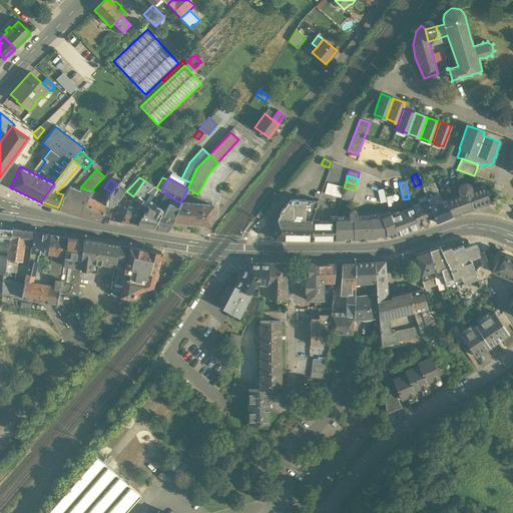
[(433,181),(422,186),(427,198),(438,193),(438,194),(439,194),(433,181)]
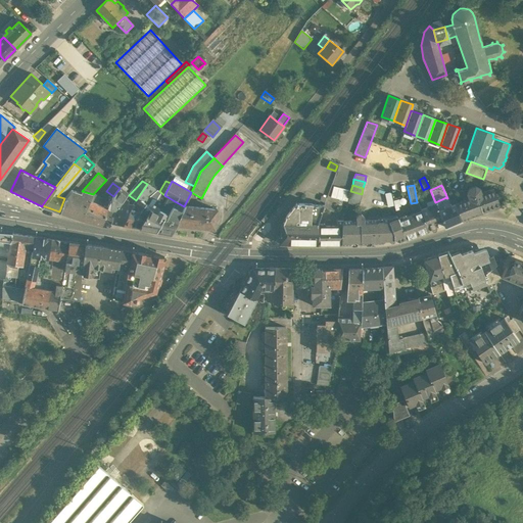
[(478,187),(474,185),(468,188),(466,192),(468,198),(454,203),(455,206),(460,220),(461,219),(461,220),(462,219),(480,211),(481,212),(481,211),(486,209),(486,210),(494,207),(498,205),(492,188),(480,192),(478,187)]
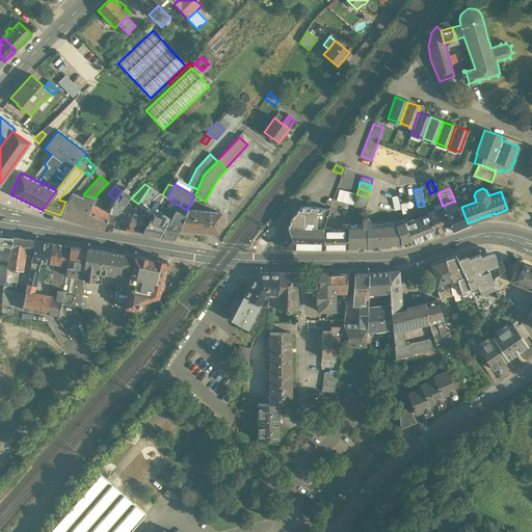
[(159,193),(153,189),(151,193),(148,197),(152,201),(154,198),(159,193)]
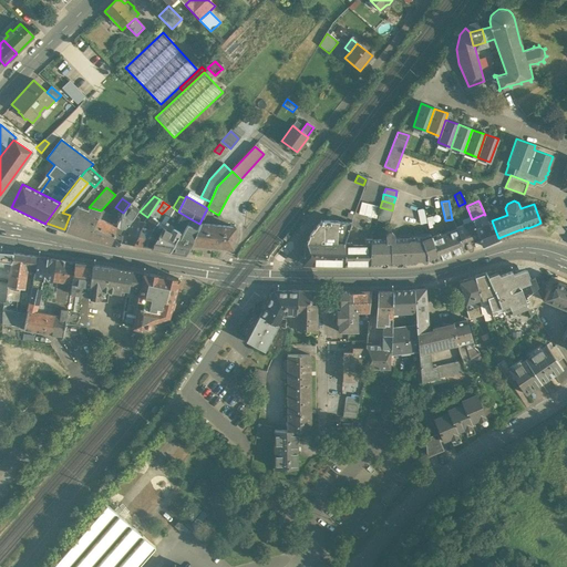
[(380,206),(361,202),(358,214),(377,218),(380,206)]
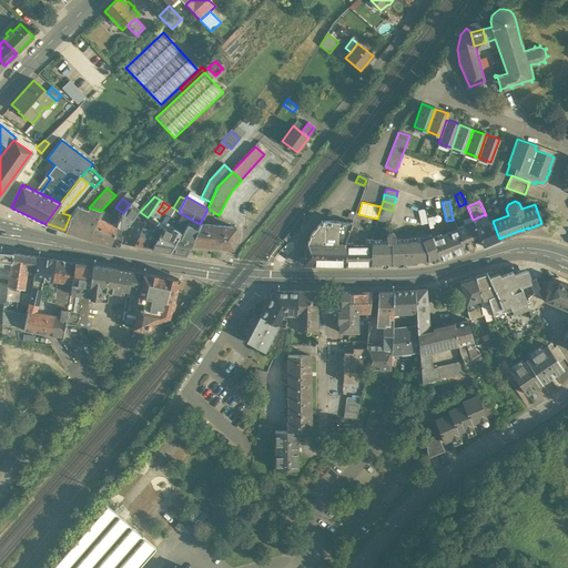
[(138,211),(130,204),(123,213),(122,215),(130,221),(134,216),(138,211)]
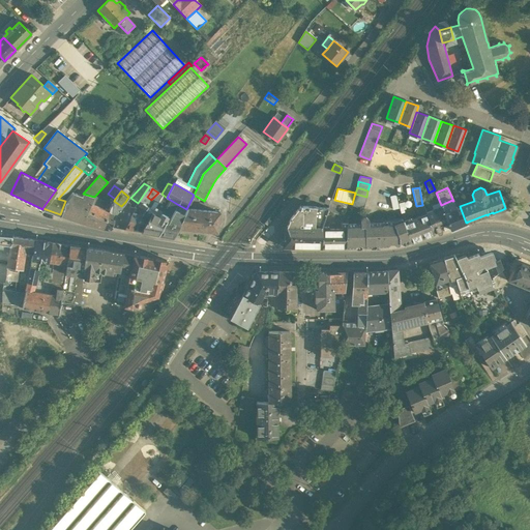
[(72,193),(65,201),(60,214),(82,222),(83,219),(91,204),(94,197),(83,194),(83,193),(82,196),(72,193)]
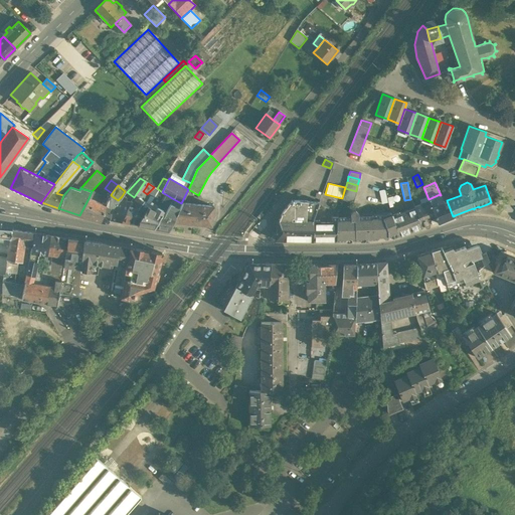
[(154,187),(149,192),(147,194),(151,196),(153,197),(158,189),(157,188),(154,187)]
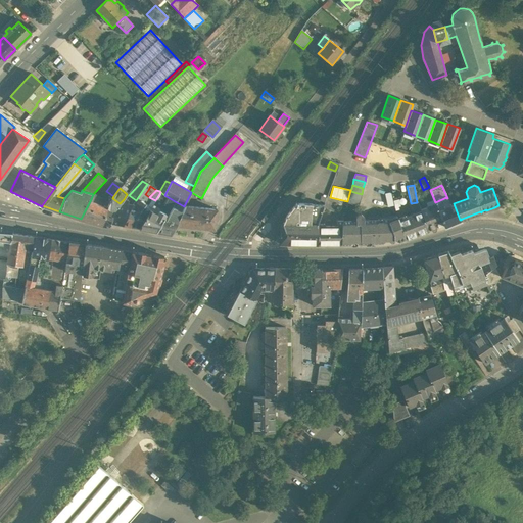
[(362,194),(350,191),(349,197),(360,200),(362,194)]
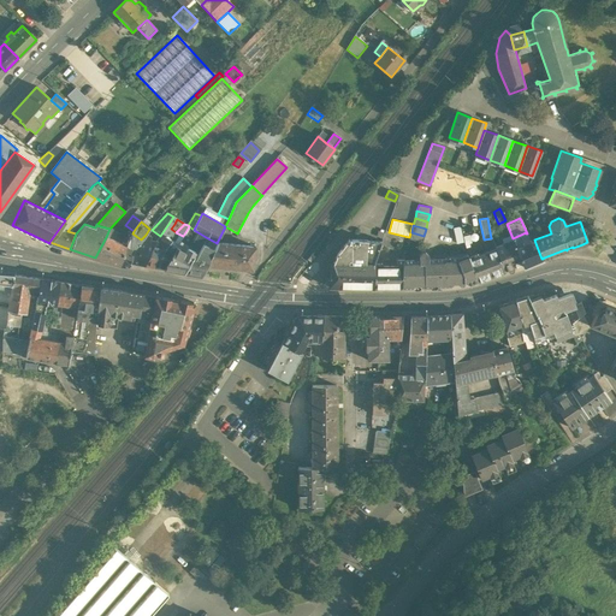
[(194,230),(189,226),(183,236),(178,244),(177,247),(185,252),(187,247),(197,253),(203,244),(206,237),(194,230)]
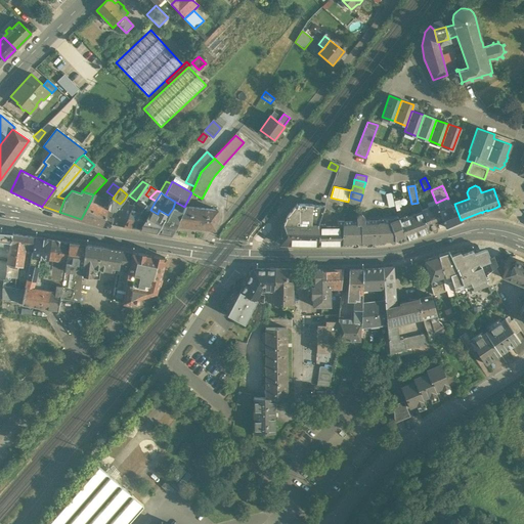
[(360,201),(350,198),(348,204),(359,206),(360,201)]
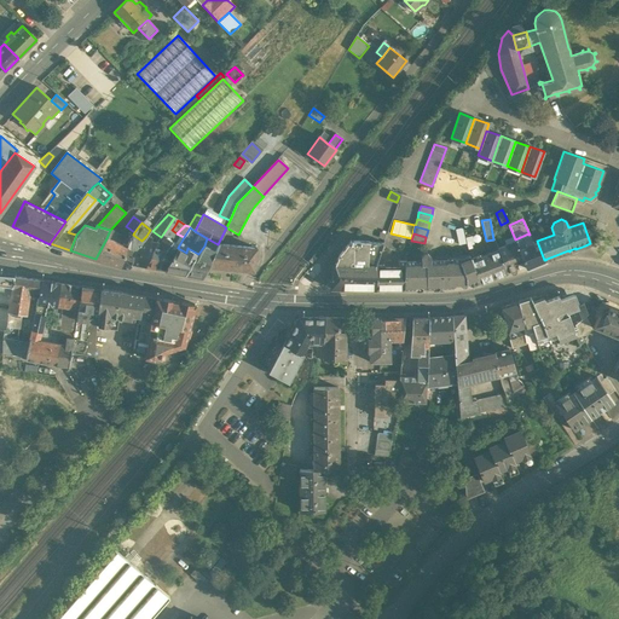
[(537,241),(532,243),(528,235),(528,233),(515,239),(519,248),(518,248),(522,260),(525,267),(544,260),(538,244),(537,241)]
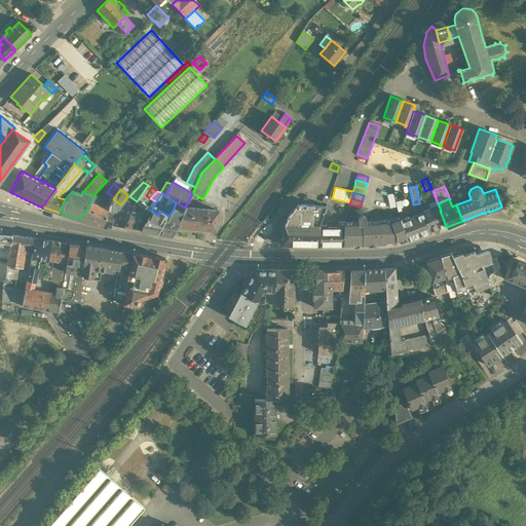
[(113,199),(109,204),(107,210),(107,211),(103,222),(111,224),(115,212),(118,209),(120,204),(113,199)]
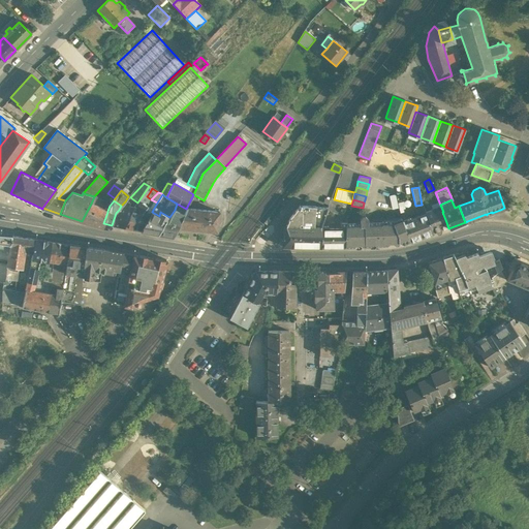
[(119,210),(116,213),(112,225),(124,227),(129,216),(132,210),(127,208),(129,205),(125,201),(119,210)]
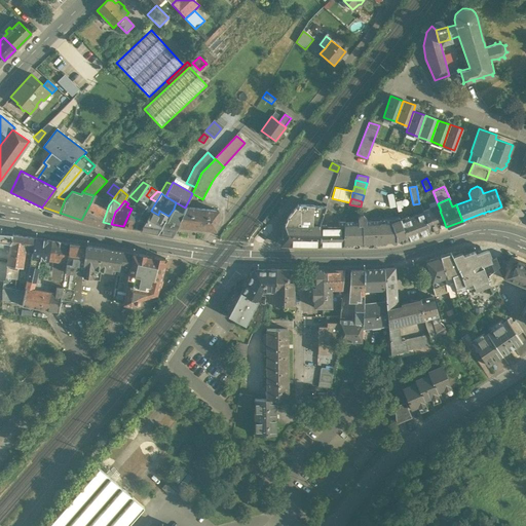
[(132,209),(128,215),(123,226),(130,227),(144,209),(146,205),(145,204),(145,203),(141,201),(140,201),(137,208),(134,205),(132,209)]
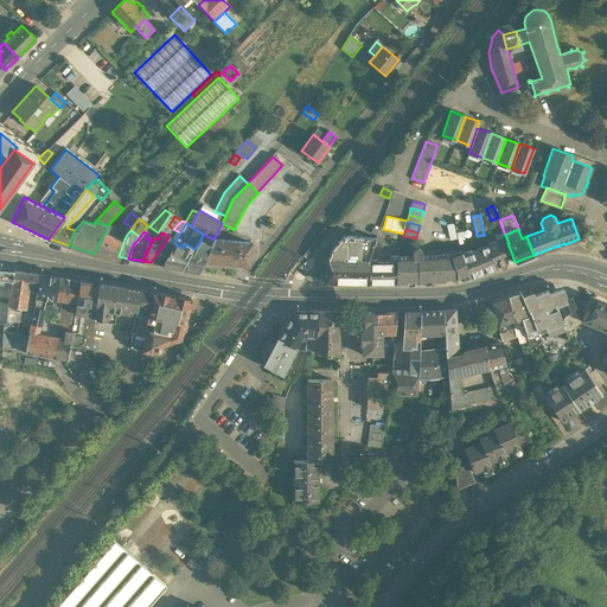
[(123,242),(104,234),(95,251),(119,256),(123,243),(123,242)]
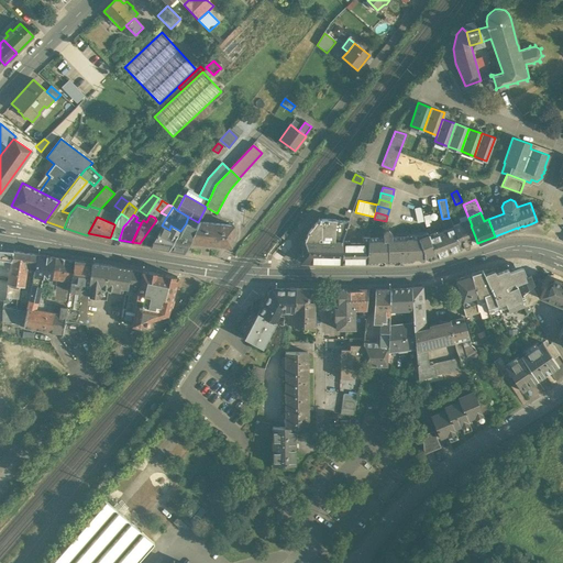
[(468,218),(452,224),(453,227),(461,246),(463,246),(464,246),(464,247),(466,247),(467,247),(467,246),(468,245),(468,244),(467,240),(475,236),(471,225),(472,225),(468,218)]
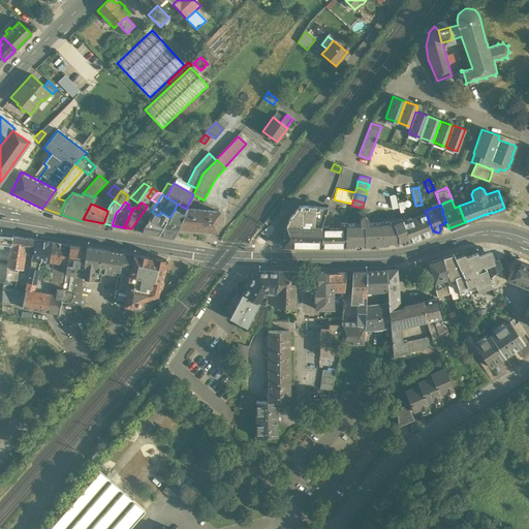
[(328,207),(306,206),(299,206),(289,217),(299,217),(299,226),(309,226),(315,226),(317,221),(322,222),(321,226),(328,207)]
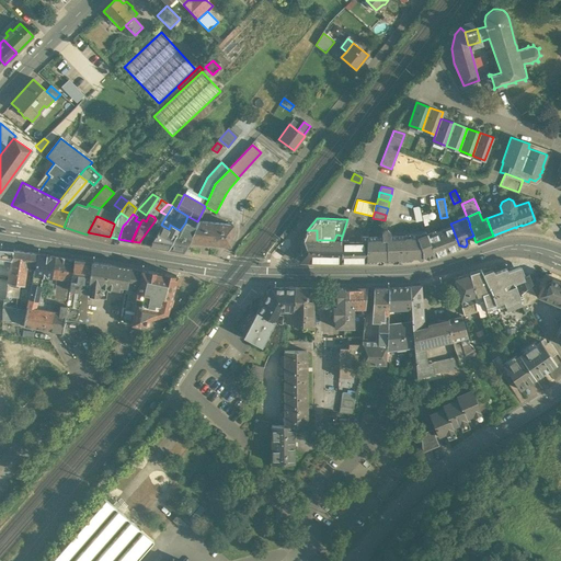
[(231,225),(197,221),(194,228),(189,241),(226,245),(227,245),(230,242),(231,225)]
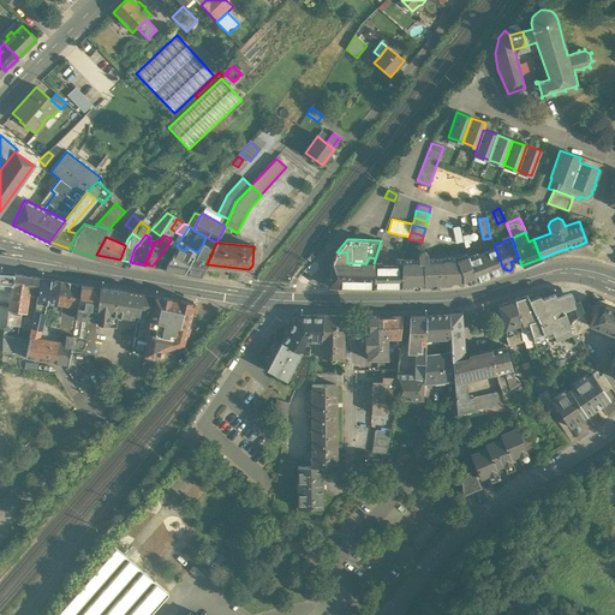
[(168,244),(153,266),(163,268),(175,249),(168,244)]
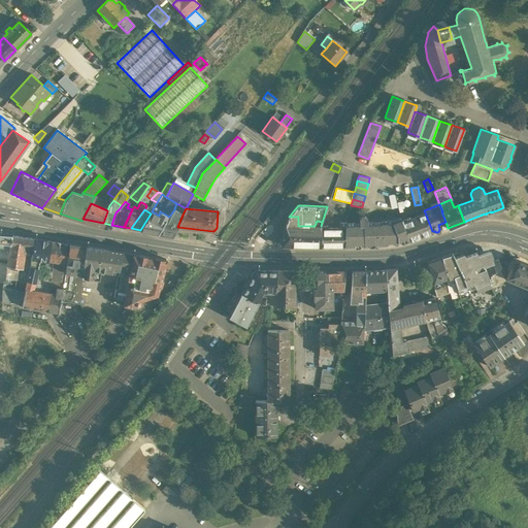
[(167,220),(165,219),(158,233),(172,236),(177,227),(183,215),(174,209),(169,217),(167,220)]
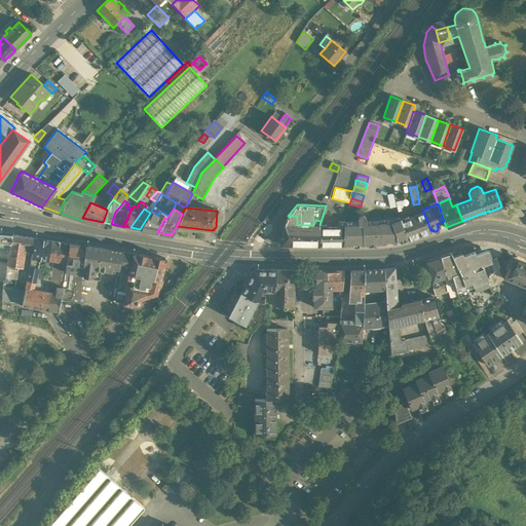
[(158,215),(151,211),(150,213),(140,229),(157,232),(164,218),(166,219),(168,216),(159,211),(158,215)]
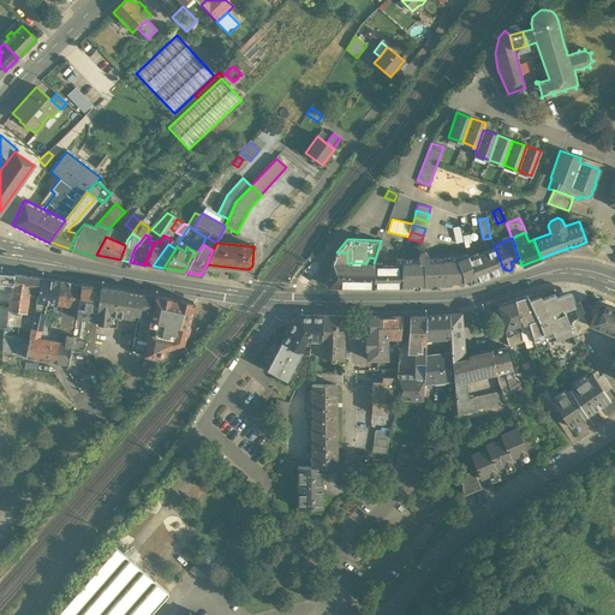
[(503,269),(495,248),(476,255),(477,256),(469,260),(476,280),(477,281),(503,272),(503,269)]
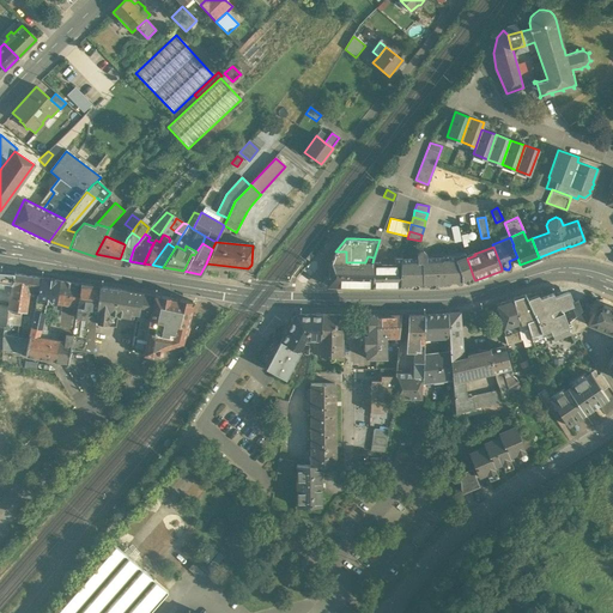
[(455,255),(426,256),(426,254),(423,250),(419,250),(417,254),(417,259),(401,260),(400,265),(399,286),(410,286),(412,284),(416,283),(419,285),(426,285),(429,283),(432,283),(436,285),(448,284),(450,281),(454,281),(457,284),(461,284),(461,280),(466,283),(474,279),(467,259),(465,253),(455,255)]
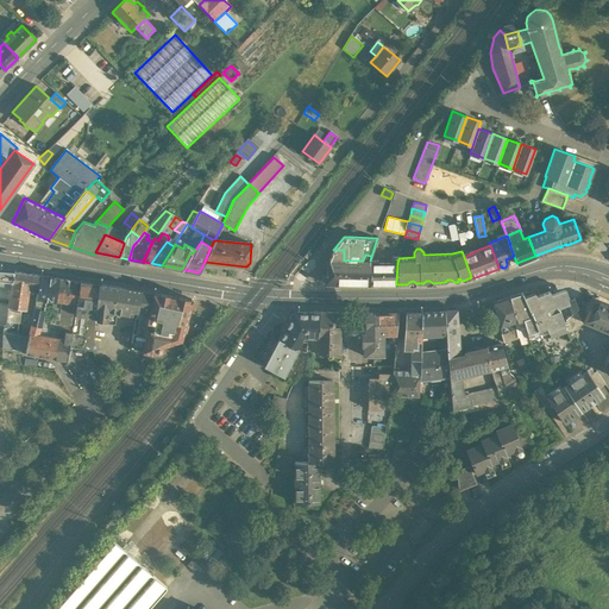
[(356,261),(344,261),(344,250),(333,250),(326,268),(326,271),(325,284),(355,284),(356,261)]
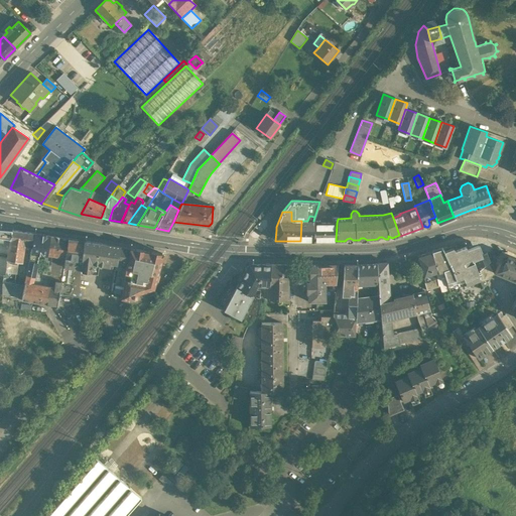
[(309,216),(307,221),(301,221),(300,241),(312,241),(312,223),(312,221),(313,221),(314,217),(309,216)]
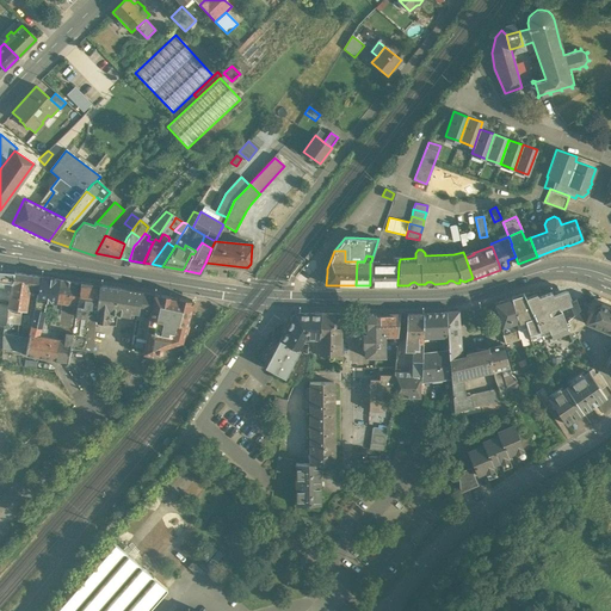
[(394,264),(370,264),(370,285),(397,285),(399,264),(394,264)]
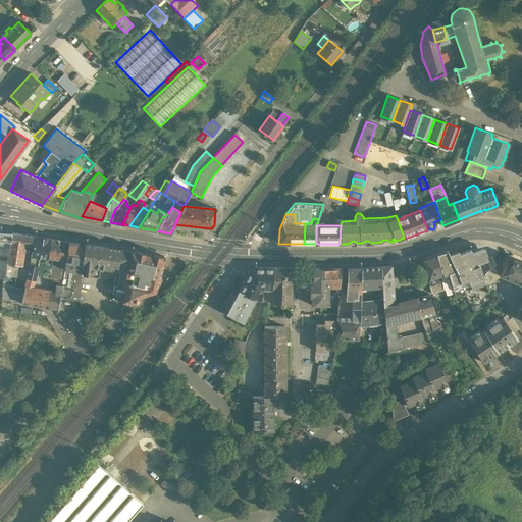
[(11,232),(0,230),(0,247),(9,249),(11,232)]
